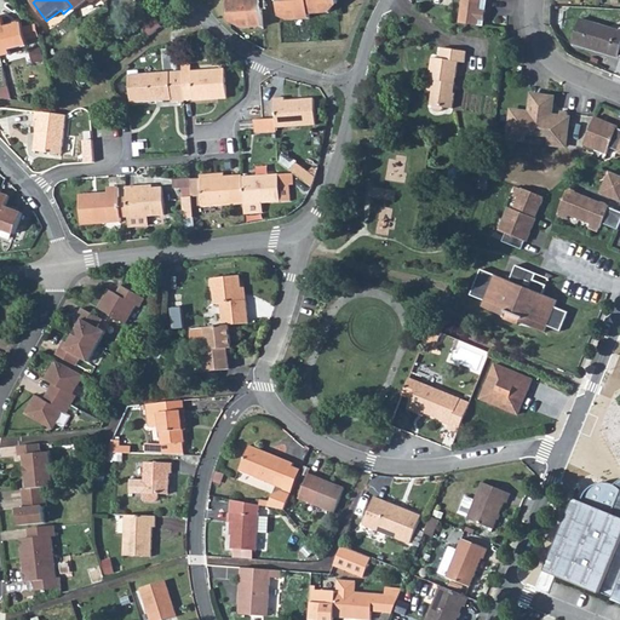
[(67,0),(72,6),(76,11),(90,0),(93,4),(97,0),(67,0)]
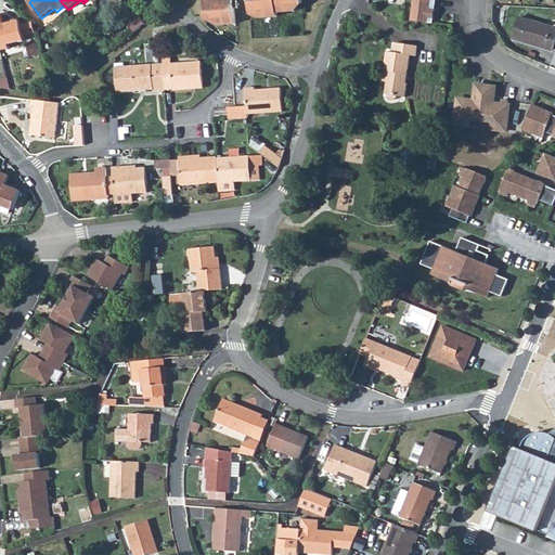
[(204,0),(206,20),(215,18),(215,24),(218,25),(235,24),(233,0),(204,0)]
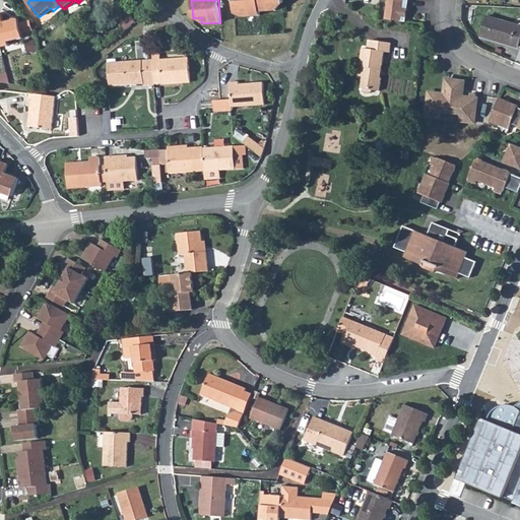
[(234,0),(235,14),(240,13),(240,16),(242,17),(260,15),(260,12),(276,10),(279,8),(278,4),(283,4),(282,0),(234,0)]
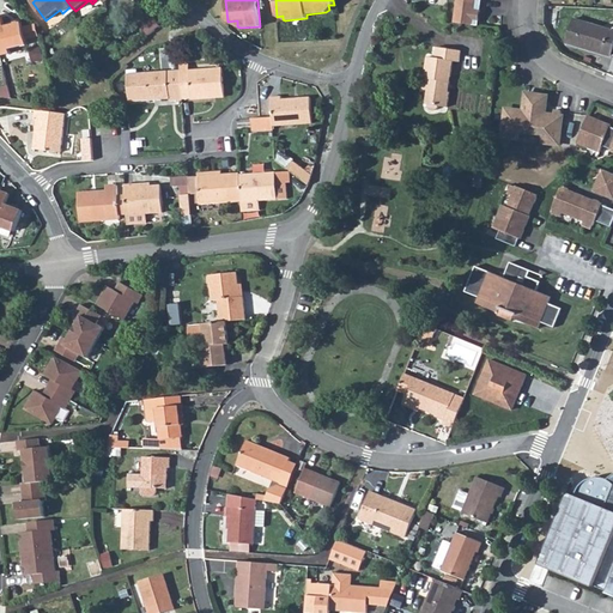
[(457,0),(454,23),(478,26),(481,0),(457,0)]
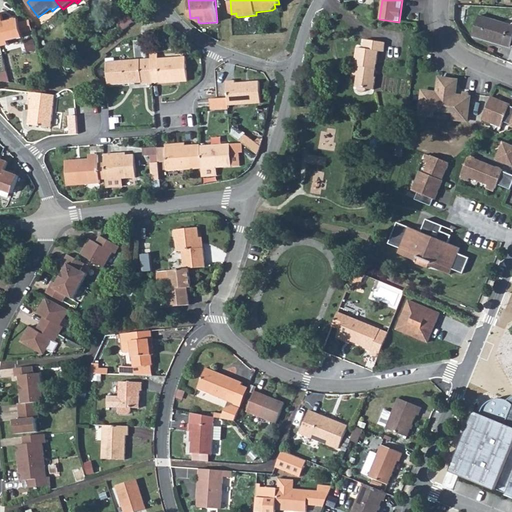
[(2,14),(0,14),(0,43),(1,47),(10,45),(9,41),(23,37),(22,32),(20,24),(19,19),(4,23),(2,14)]
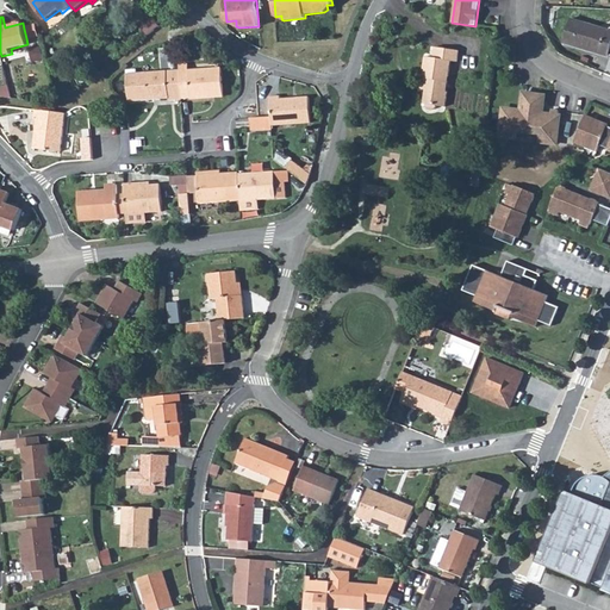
[(141,26),(148,36),(160,26),(153,18),(141,26)]
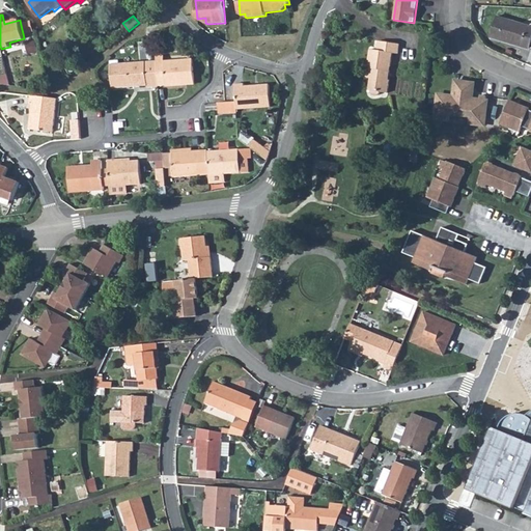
[(530,26),(497,17),(491,37),(530,50),(530,45),(530,26)]
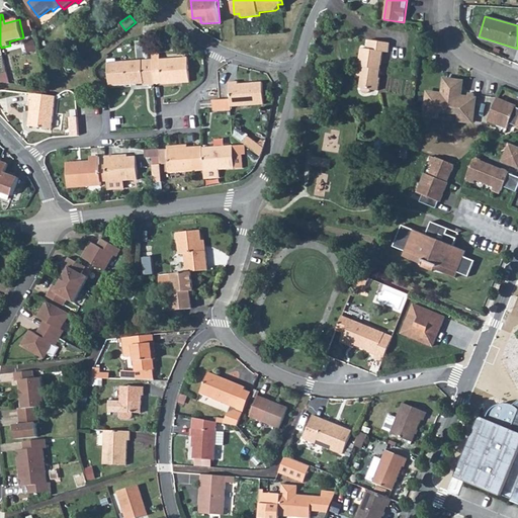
[(20,24),(22,32),(32,29),(30,22),(20,24)]
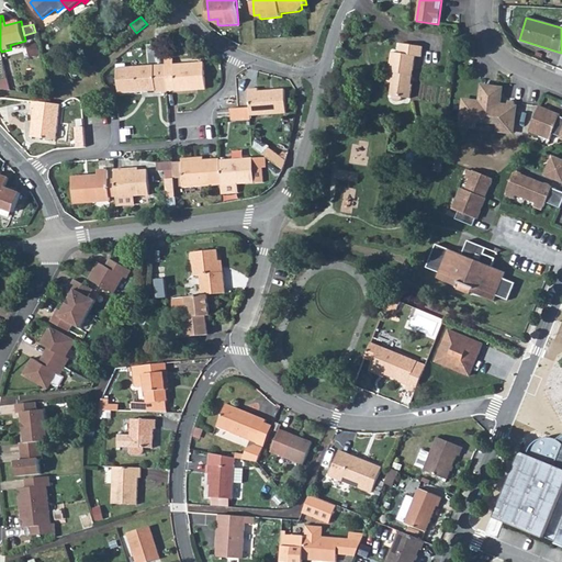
[(392,48),(388,77),(393,78),(391,91),(393,92),(393,94),(395,96),(396,97),(398,97),(400,96),(401,96),(403,93),(411,96),(414,80),(411,80),(416,53),(422,54),(424,43),(402,38),(400,49),(392,48)]
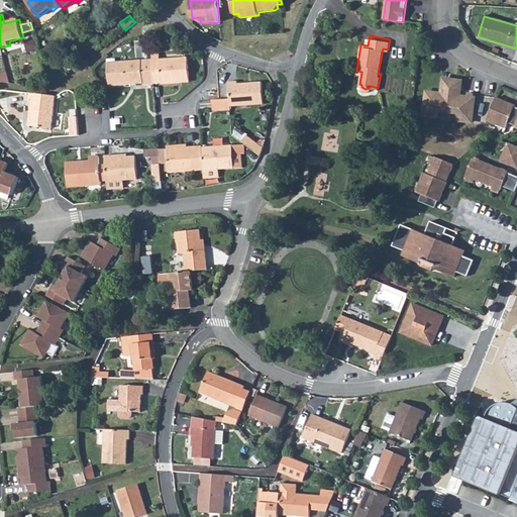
[(160,55),(152,56),(152,60),(154,83),(162,83),(162,84),(190,82),(188,58),(161,60),(160,55)]
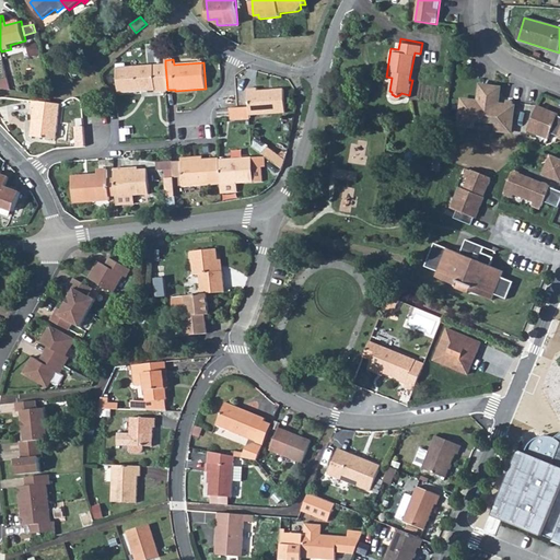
[(167,90),(165,65),(117,68),(119,93),(139,92),(139,88),(154,86),(155,93),(167,92),(167,90)]
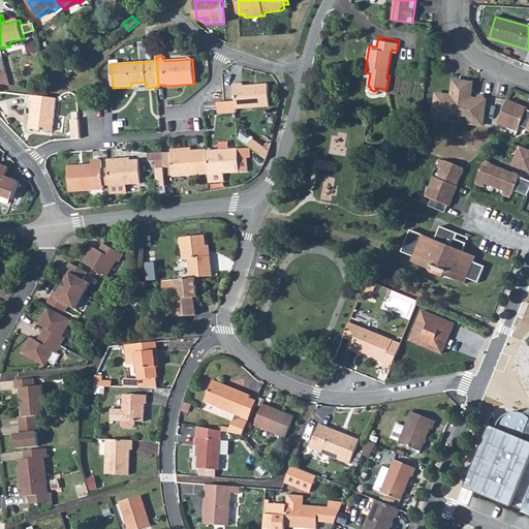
[(235,84),(236,101),(236,110),(270,106),(268,84),(244,86),(243,84),(235,84)]
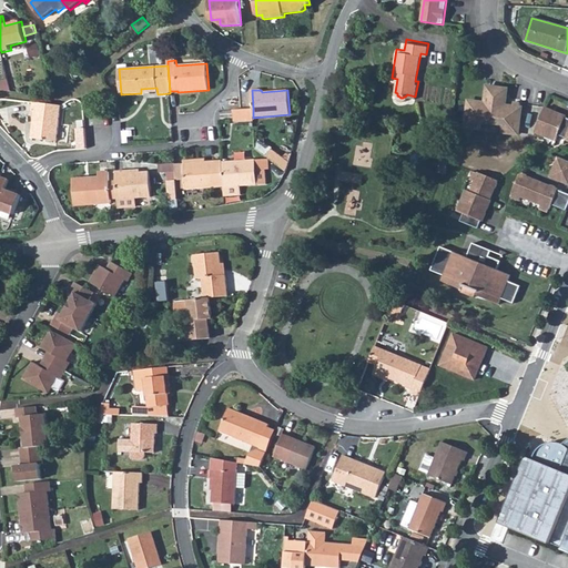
[(469,101),(467,120),(483,122),(503,124),(501,132),(518,134),(521,108),(520,108),(520,103),(514,102),(514,107),(505,107),(507,93),(487,91),(485,103),(469,101)]
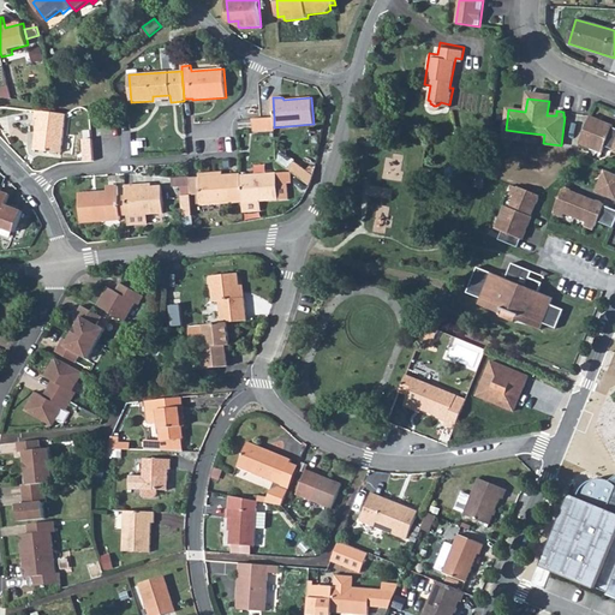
[(37,121),(34,150),(61,154),(66,114),(36,111),(35,120),(37,121)]
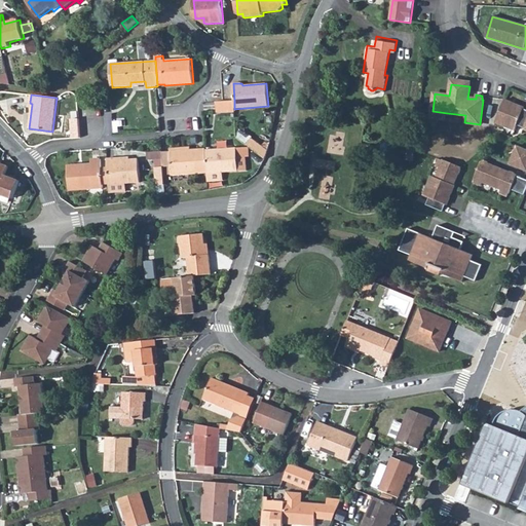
[(504,100),(495,123),(515,130),(517,125),(524,128),(525,123),(525,109),(524,109),(524,108),(504,100)]
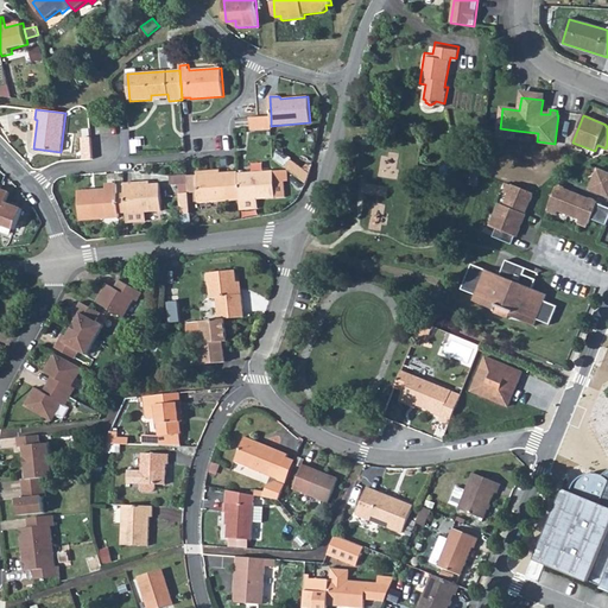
[(271,116),(249,118),(251,130),(272,128),(271,126),(271,116)]
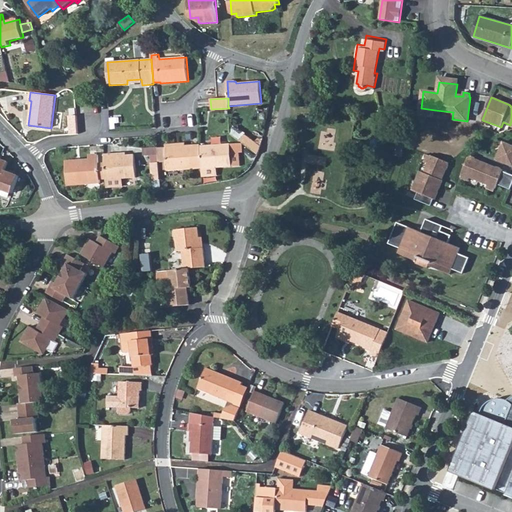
[(435,110),(421,108),(420,115),(434,117),(435,110)]
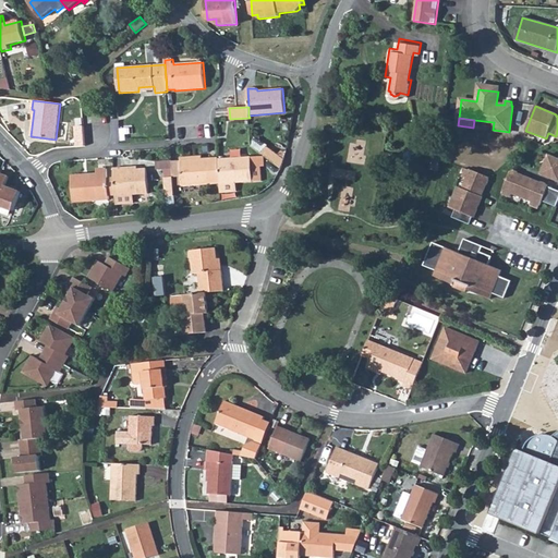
[(262,154),(281,168),(284,160),(267,147),(262,154)]
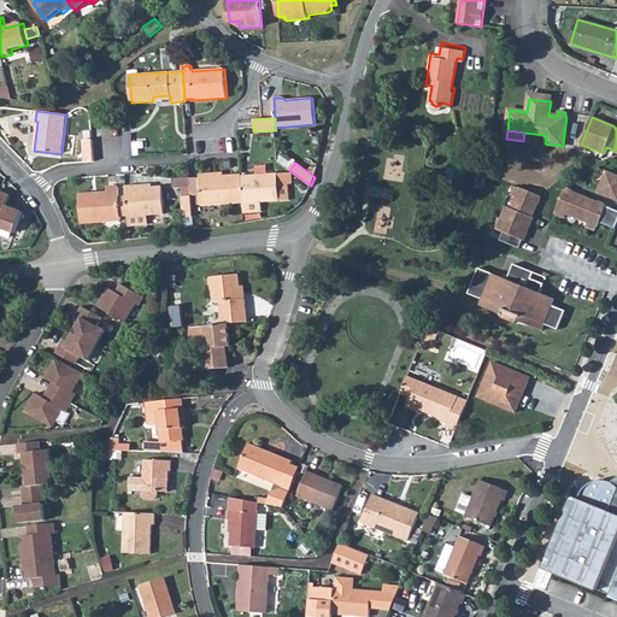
[(616,175),(606,171),(598,193),(616,200),(616,175)]
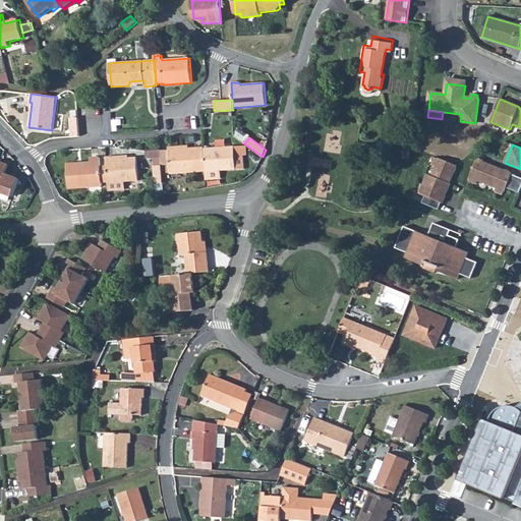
[(245,146),(234,147),(235,156),(243,155),(243,156),(246,156),(245,146)]
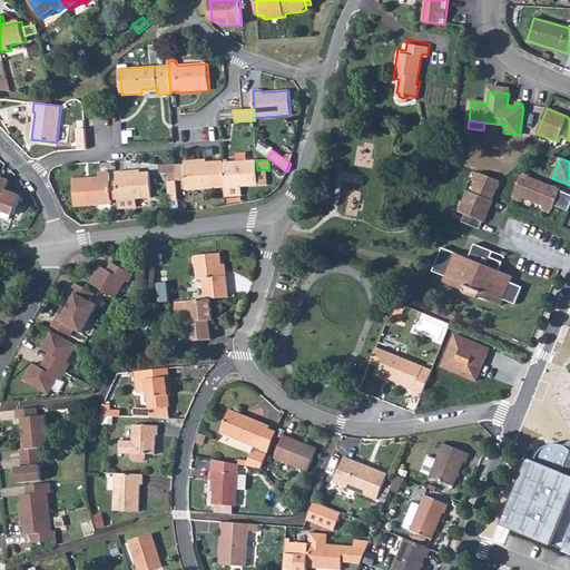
[(256,160),(223,163),(225,187),(225,196),(242,196),(242,187),(267,185),(266,170),(266,169),(257,170),(256,160)]
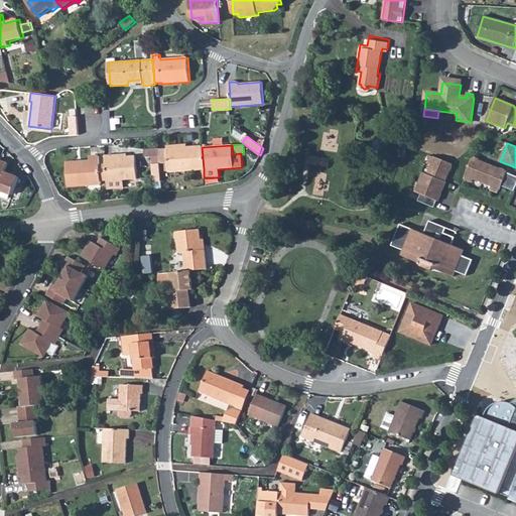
[(186,147),(167,148),(168,163),(169,172),(204,169),(202,147),(202,146),(186,147)]
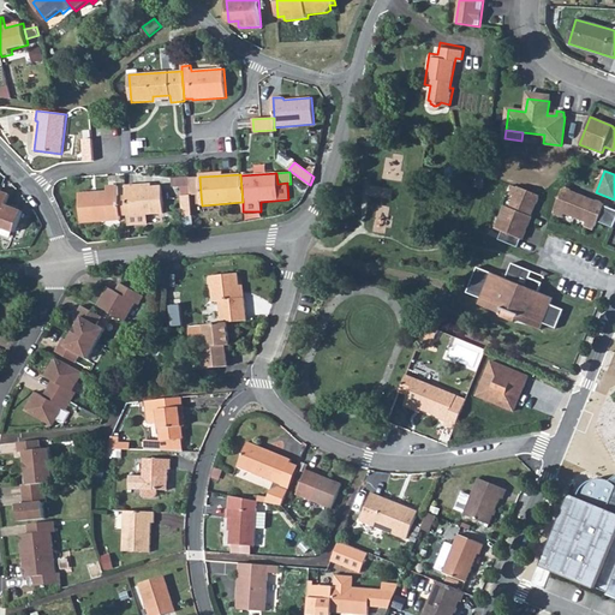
[(199,177),(190,178),(191,195),(201,195),(199,177)]
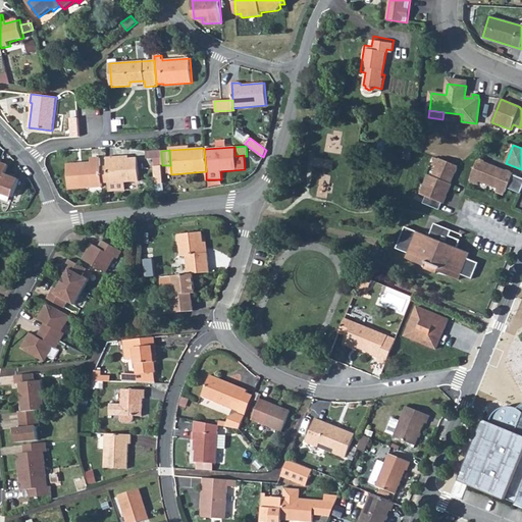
[(114,157),(106,158),(107,166),(108,181),(108,184),(124,183),(139,181),(137,158),(115,160),(114,157)]
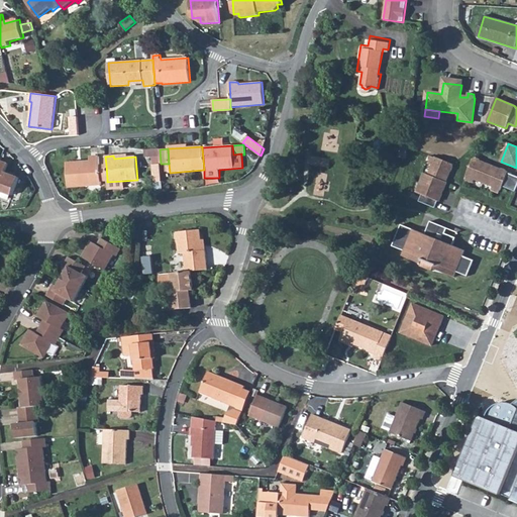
[(101,181),(100,166),(99,157),(90,158),(90,162),(81,162),(81,164),(77,164),(76,163),(67,164),(69,187),(101,185),(101,181)]
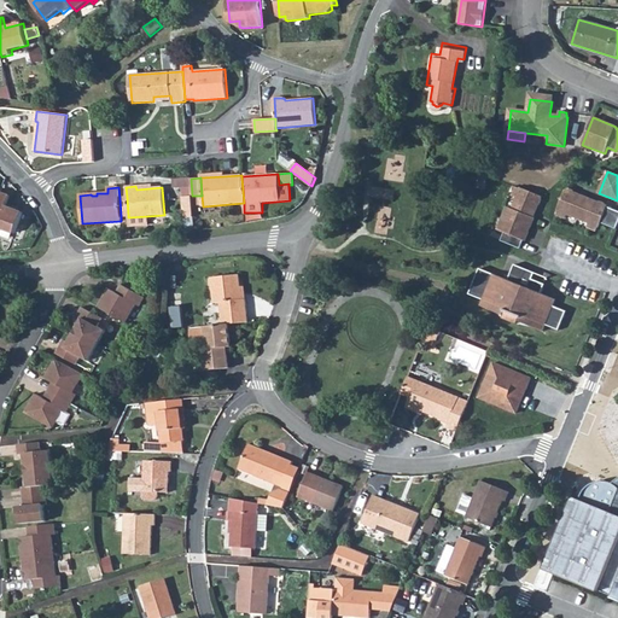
[(534,217),(542,197),(520,188),(517,187),(513,196),(517,198),(512,209),(534,217)]
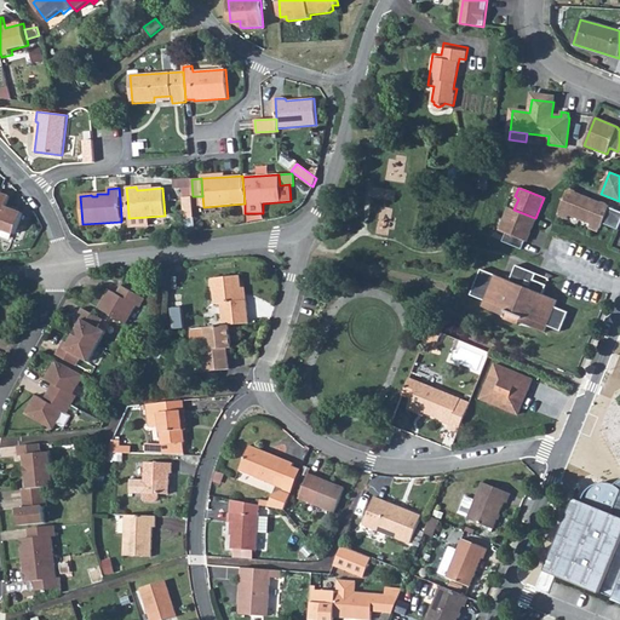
[(589,199),(568,190),(560,211),(558,216),(567,219),(569,214),(580,219),(589,199)]
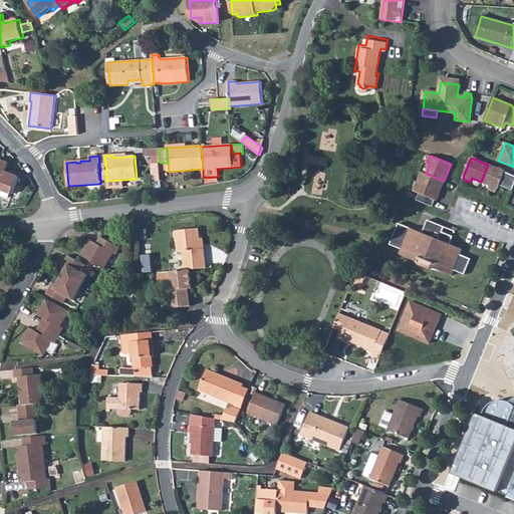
[(0,160),(0,189),(13,195),(19,177),(5,172),(8,163),(0,160)]
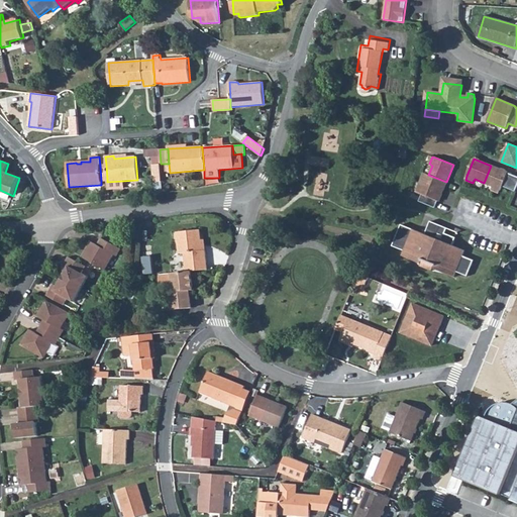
[(162,182),(161,164),(152,165),(154,183),(162,182)]
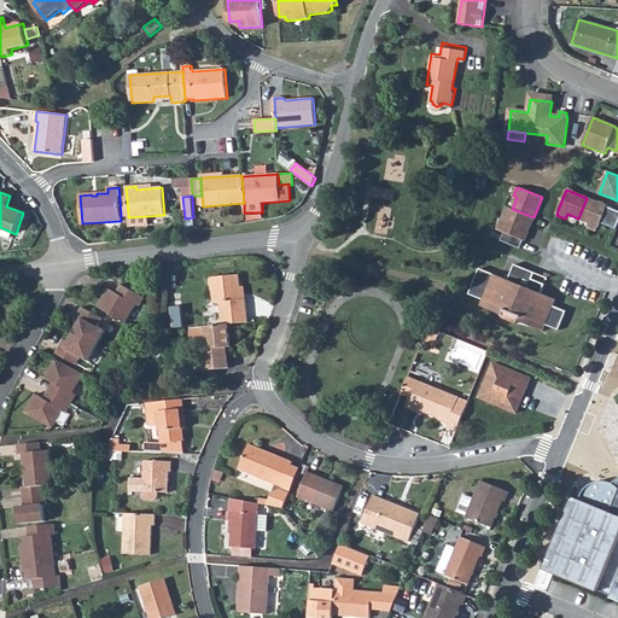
[(608,207),(587,198),(578,219),(589,223),(588,227),(596,231),(599,227),(601,223),(617,229),(617,225),(617,210),(607,207),(608,207)]
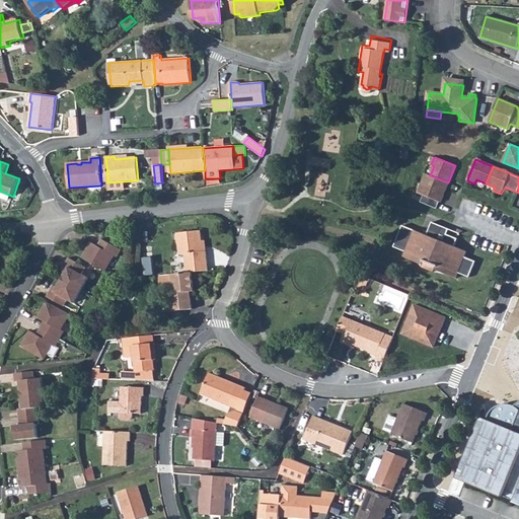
[(430,175),(426,173),(419,194),(424,196),(421,203),(437,209),(440,202),(441,203),(443,198),(449,183),(448,182),(430,175)]
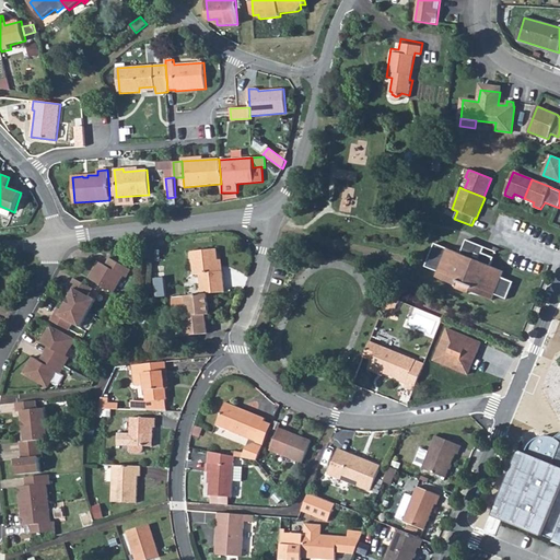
[(133,196),(116,197),(117,206),(133,203),(133,196)]
